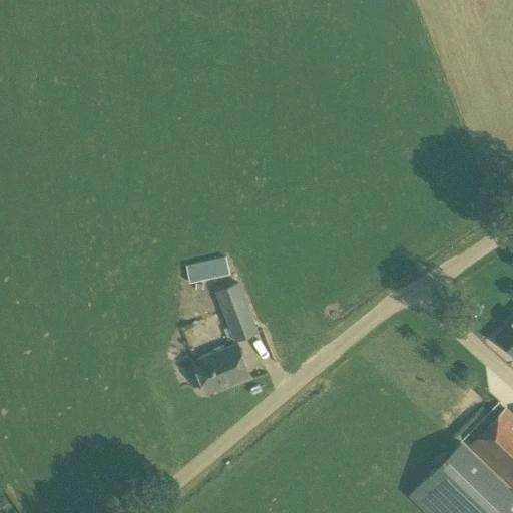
[(189,283),(229,274),(225,255),(185,265),(189,283)]
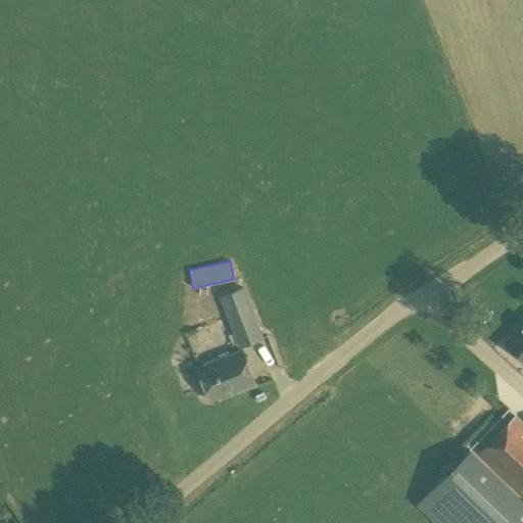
[(238,348),(264,338),(243,287),(219,296),(238,348)]
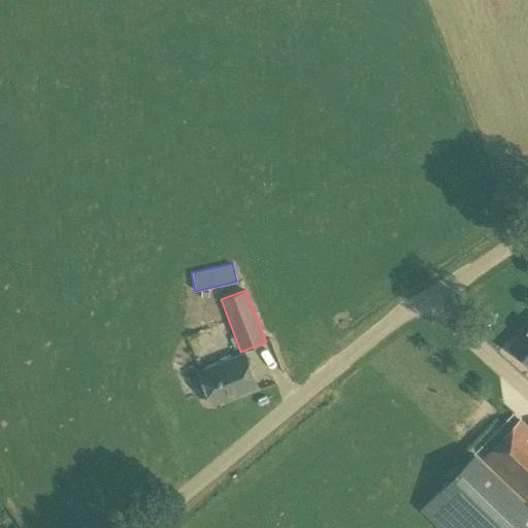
[(527,325),(525,328),(526,330),(510,344),(527,361),(527,325)]
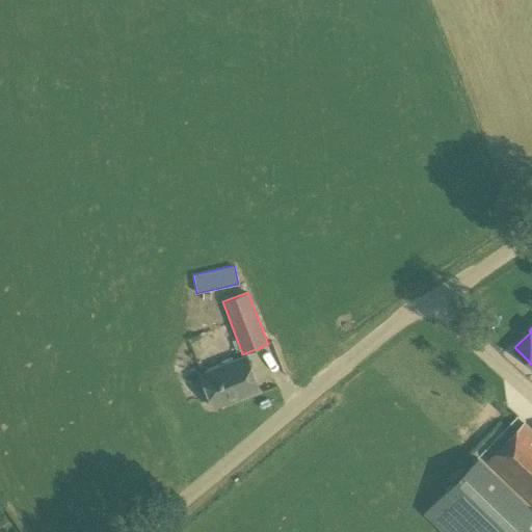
[(214,405),(258,389),(246,356),(202,373),(214,405)]
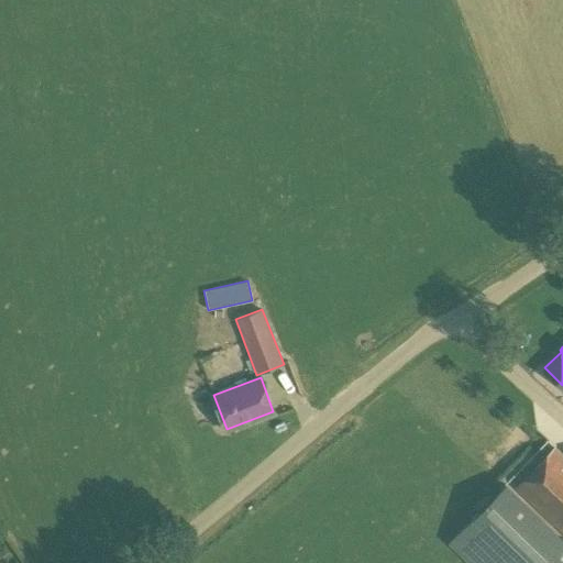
[(562,454),(555,446),(517,486),(562,529),(562,454)]
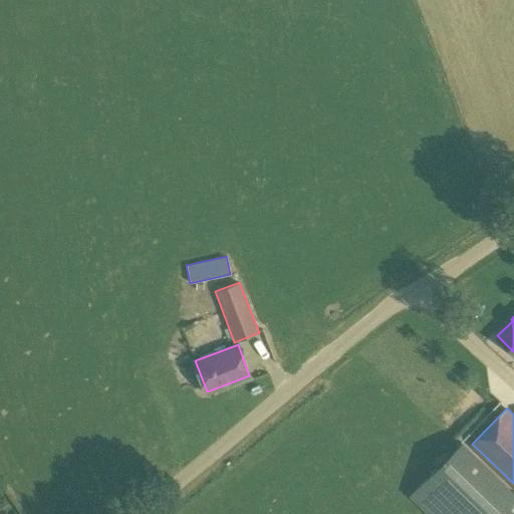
[(513,513),(451,453),(409,496),(427,513),(513,513)]
